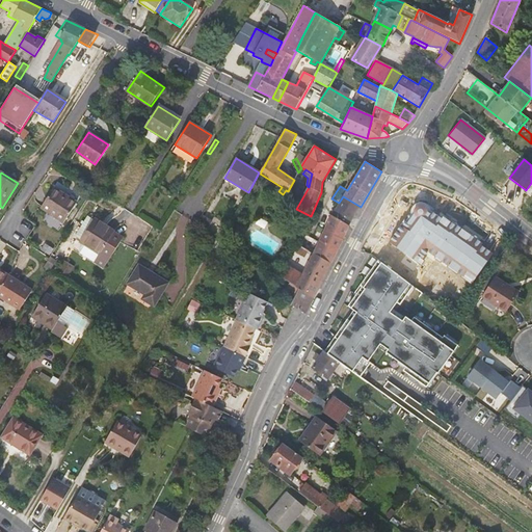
[(76,201),(53,186),(40,207),(62,221),(76,201)]
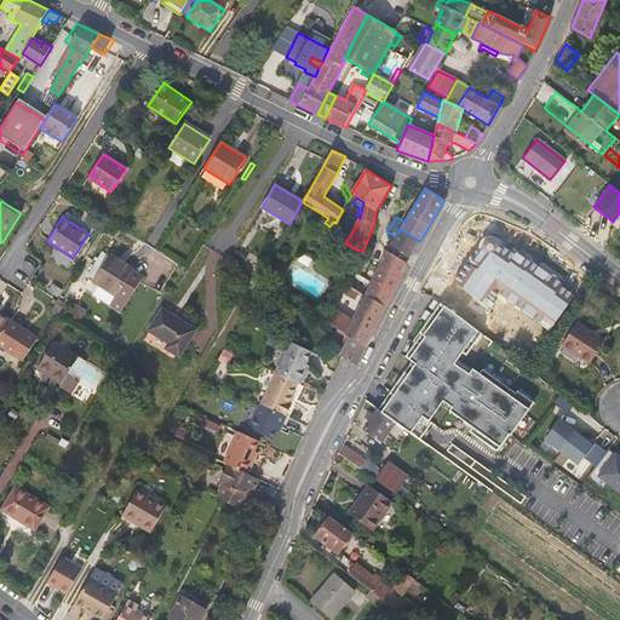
[(391,253),(407,263),(420,241),(400,229),(395,236),(391,244),(396,246),(391,253)]
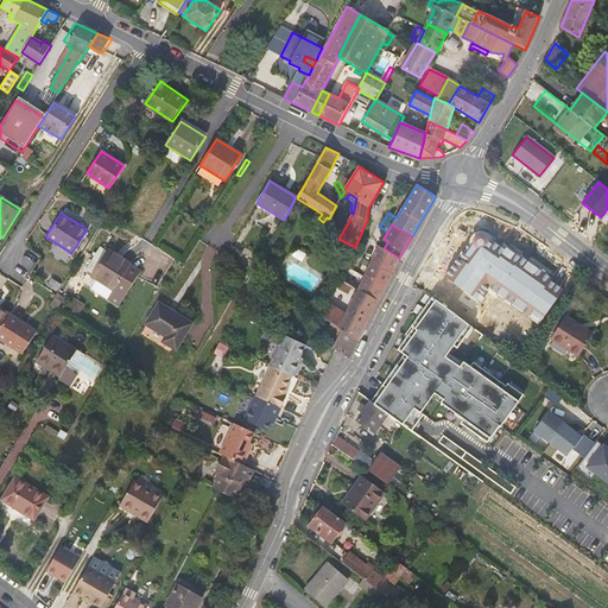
[(472,232),(447,278),(481,304),(491,290),(538,324),(564,285),(486,232),(479,230),(472,232)]
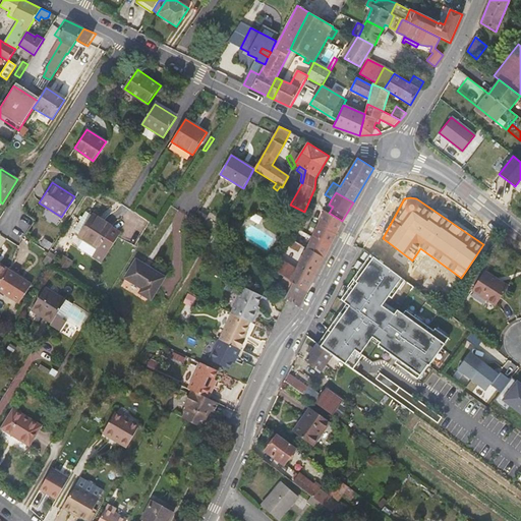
[(196,210),(192,216),(211,227),(214,222),(196,210)]
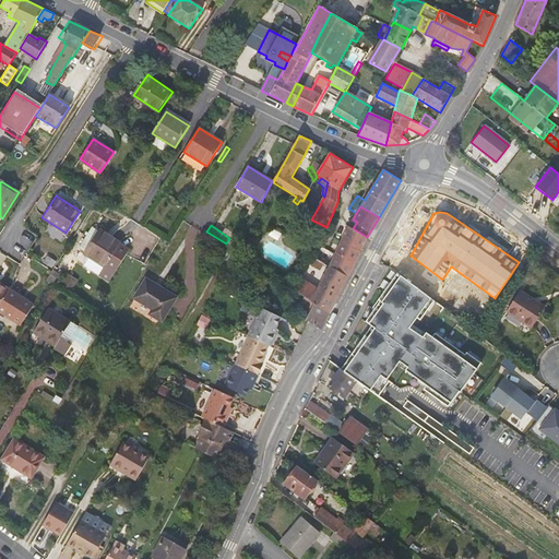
[(329,265),(347,276),(367,237),(353,228),(348,226),(329,265)]
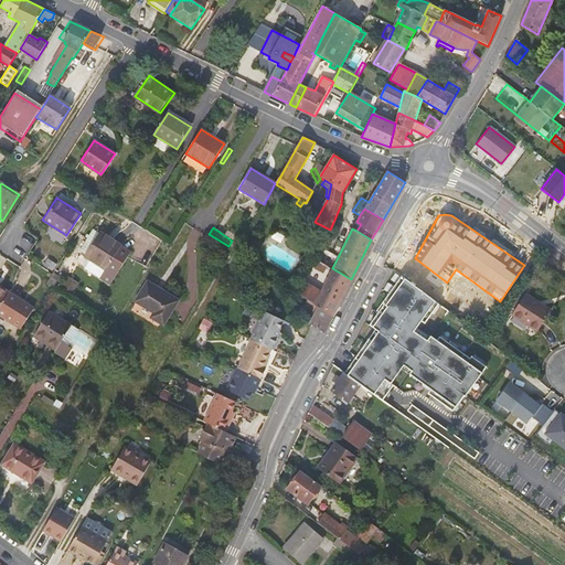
[(84,255),(96,236),(91,233),(78,252),(84,255)]
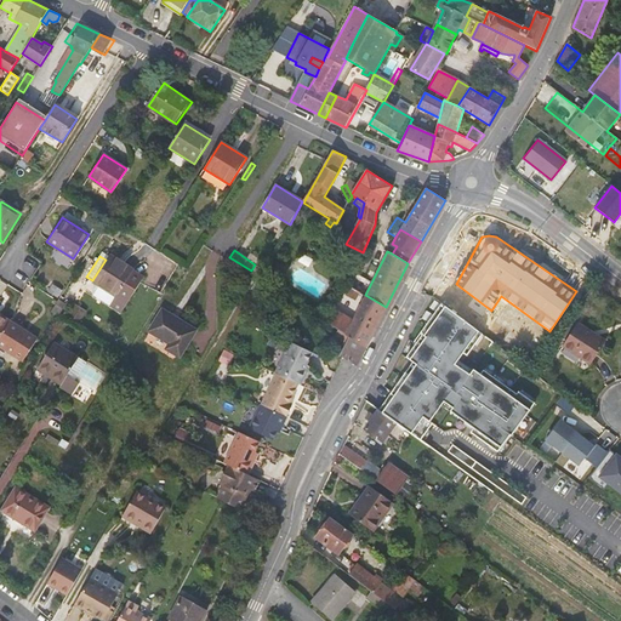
[(91,296),(114,309),(135,275),(129,272),(130,269),(108,256),(106,260),(92,280),(90,284),(93,285),(91,290),(91,296)]
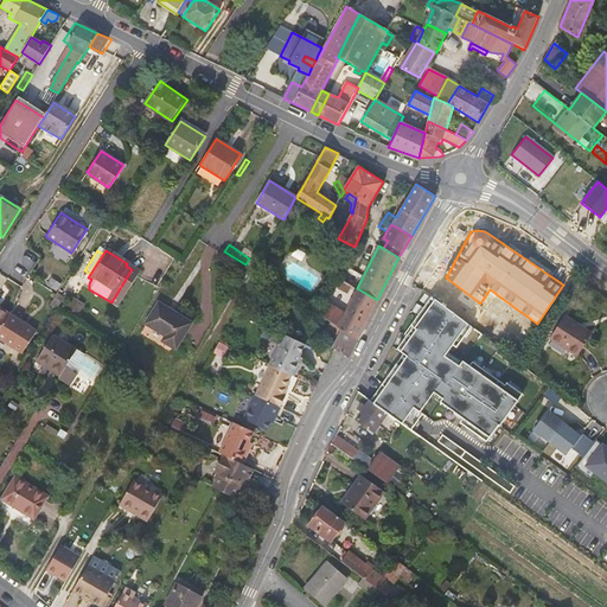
[(132,269),(112,302),(116,306),(138,273),(132,269)]
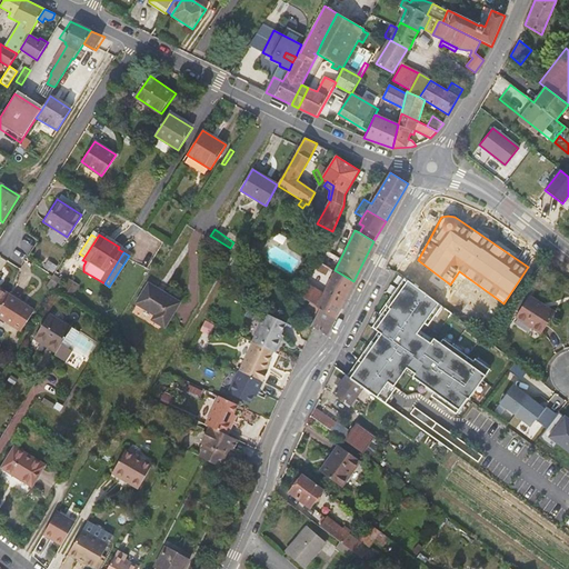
[(335,270),(323,293),(307,282),(299,295),(310,302),(320,309),(337,315),(346,295),(353,281),(335,270)]
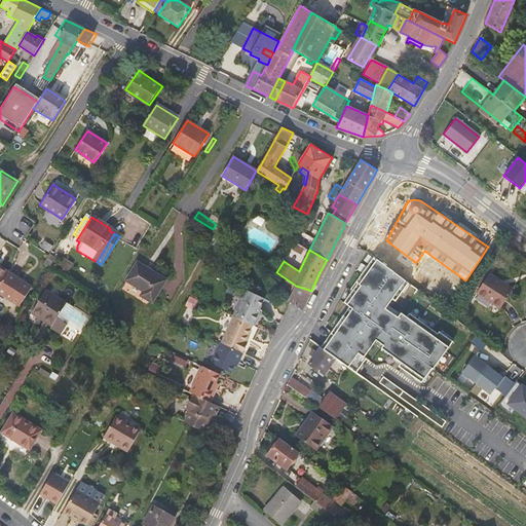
[(321,348),(334,358),(357,373),(367,358),(365,357),(374,343),(401,363),(398,366),(422,383),(453,341),(411,313),(408,316),(402,313),(398,317),(385,309),(391,299),(396,301),(409,283),(374,257),(342,301),(348,306),(321,348)]
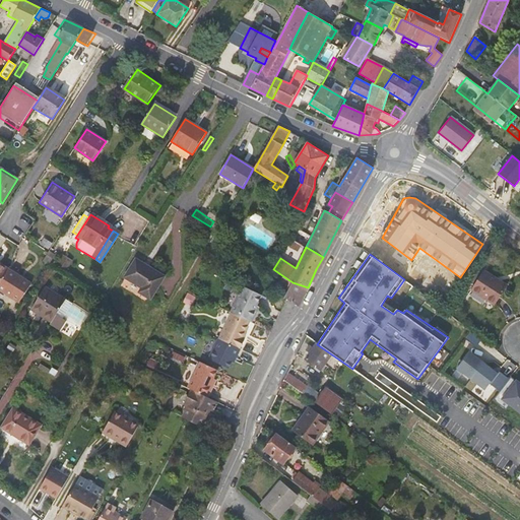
[(58,265),(66,270),(72,261),(64,255),(58,265)]
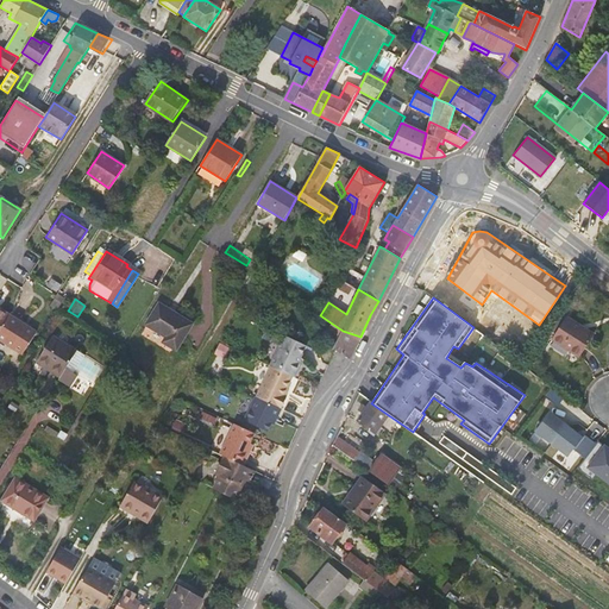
[(157,305),(145,325),(164,337),(161,343),(175,351),(192,326),(157,305)]
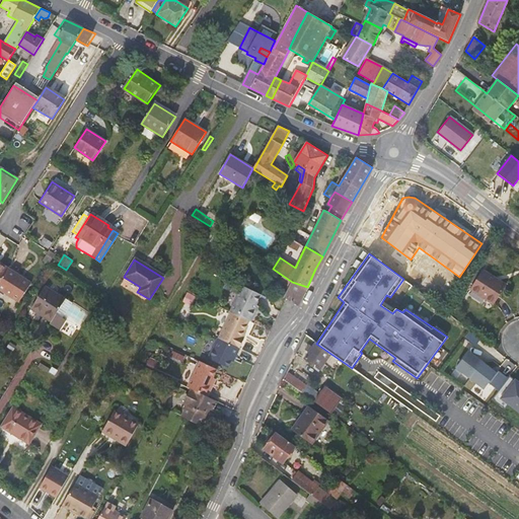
[(466,284),(470,286),(484,266),(480,263),(466,284)]
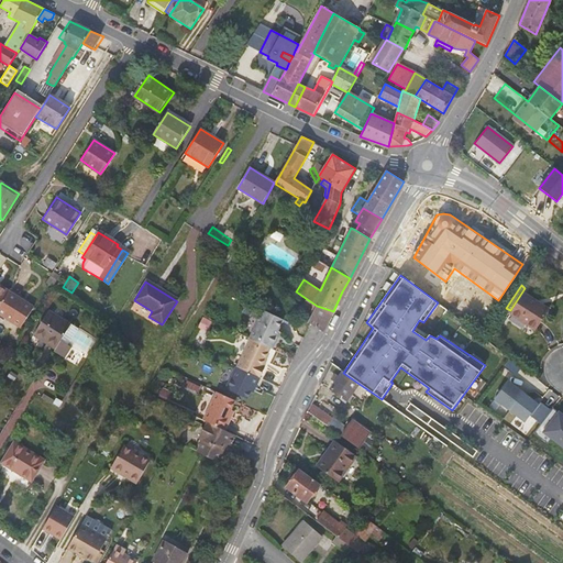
[(14,294),(8,290),(0,302),(0,315),(21,329),(34,307),(14,294)]
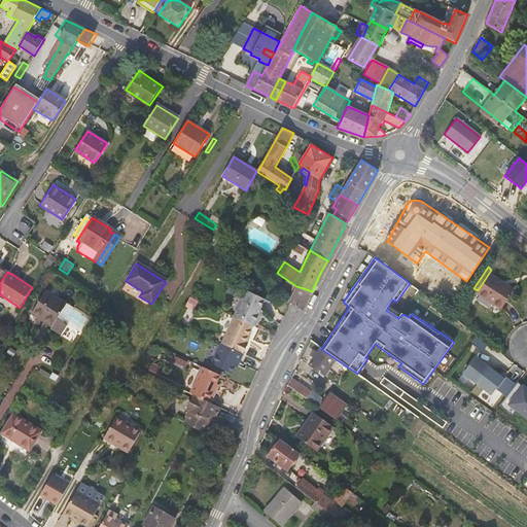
[(490,274),(478,293),(501,309),(514,289),(490,274)]
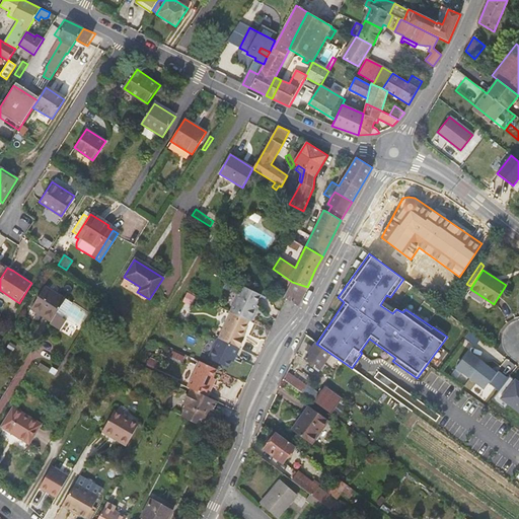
[(236,282),(222,275),(218,285),(229,290),(231,291),(236,282)]
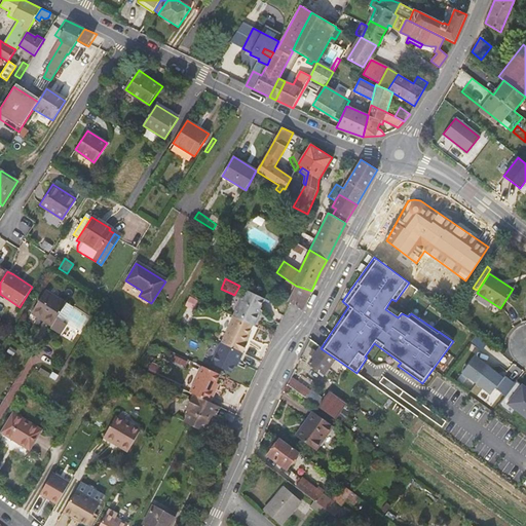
[(292,295),(296,286),(287,279),(280,289),(292,295)]
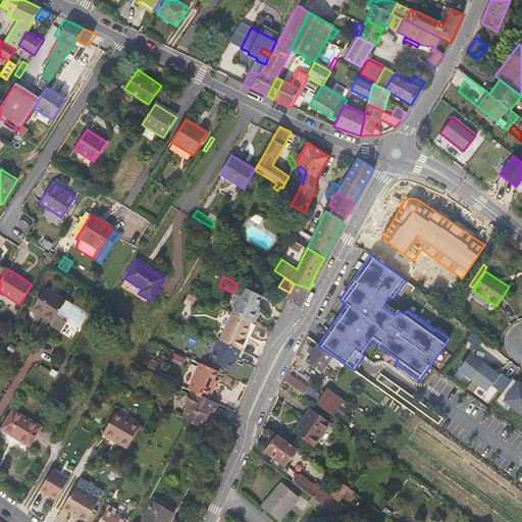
[(286,299),(300,308),(309,289),(294,283),(290,293),(286,299)]
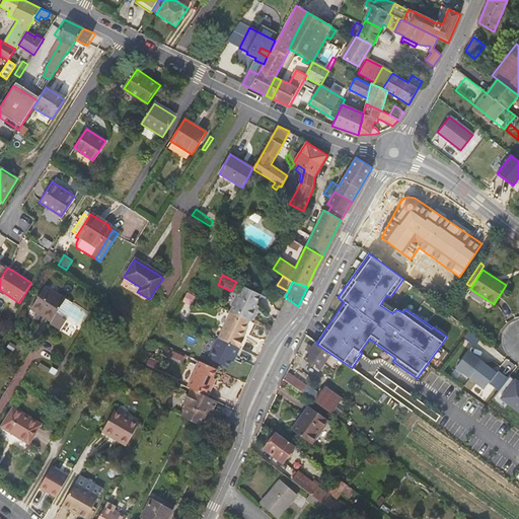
[(242,286),(232,309),(250,317),(253,317),(256,311),(254,308),(256,305),(262,295),(242,286)]
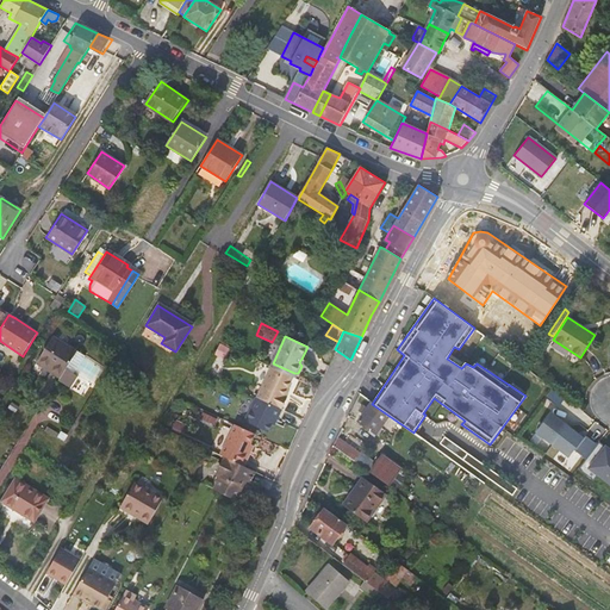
[(54,337),(37,363),(61,379),(58,380),(70,388),(79,377),(74,374),(66,369),(78,352),(54,337)]
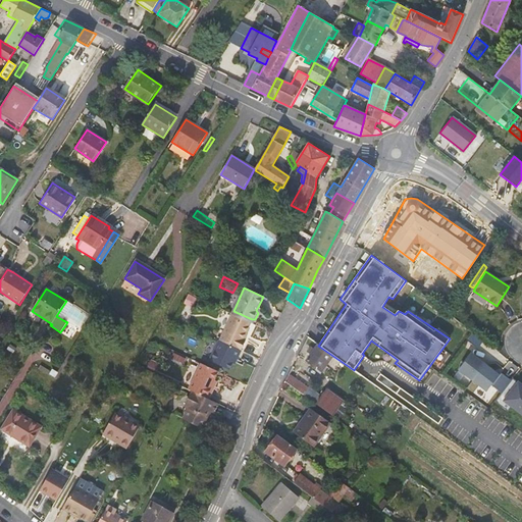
[(185,303),(193,307),(197,299),(189,295),(185,303)]
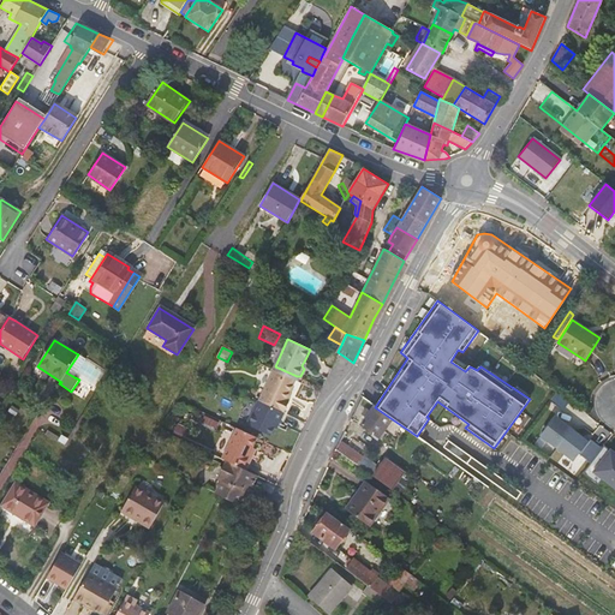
[(85,359),(78,354),(66,372),(75,377),(85,359)]
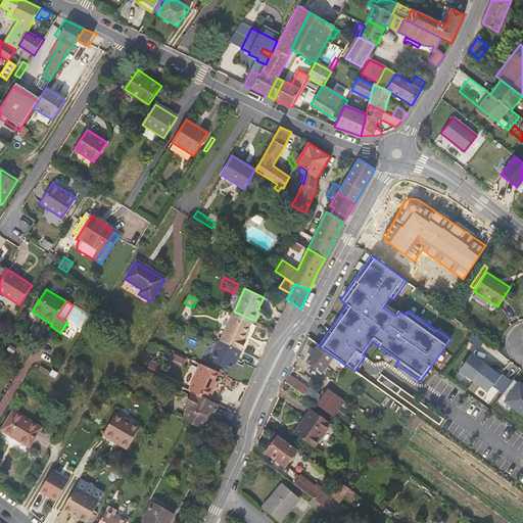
[(100,312),(108,317),(113,308),(105,303),(100,312)]
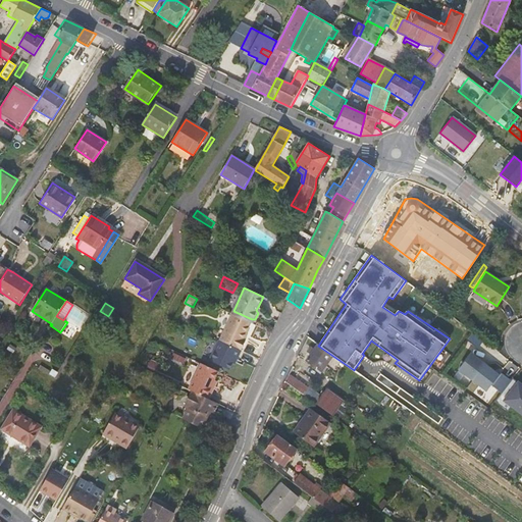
[(253,324),(255,319),(252,319),(233,311),(231,314),(232,314),(251,323),(253,324)]
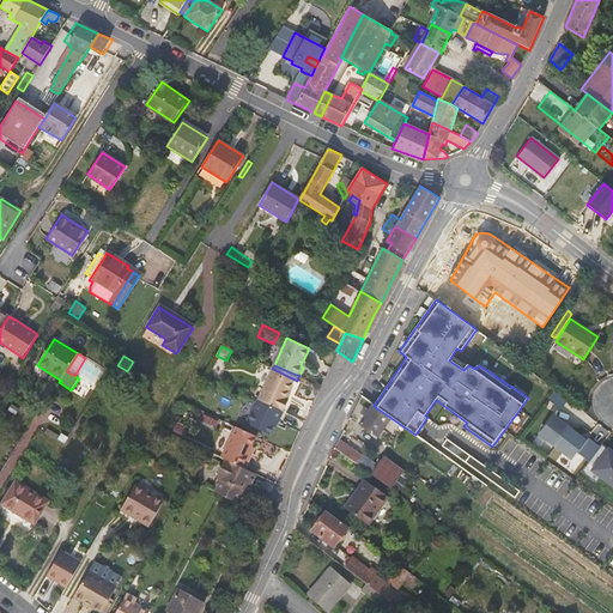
[(271,372),(292,383),(295,380),(273,369),(271,372)]
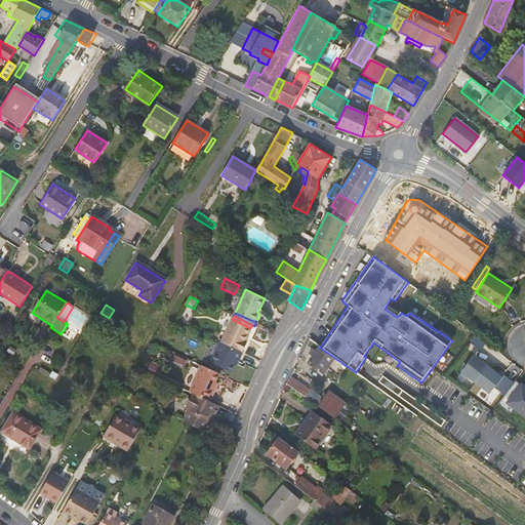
[(221,342),(242,353),(247,344),(246,342),(244,341),(247,334),(250,328),(232,319),(221,342)]
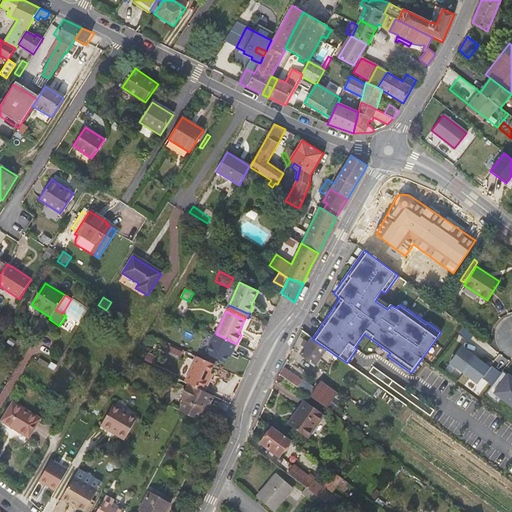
[(458,332),(468,340),(473,333),(463,325),(458,332)]
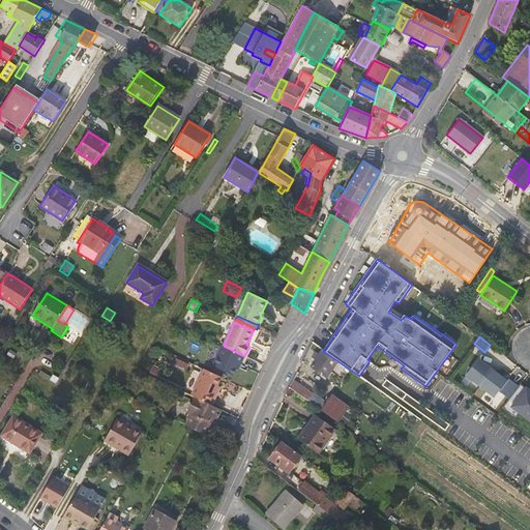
[(240,365),(244,356),(224,346),(223,345),(212,365),(233,376),(236,369),(238,364),(240,365)]
